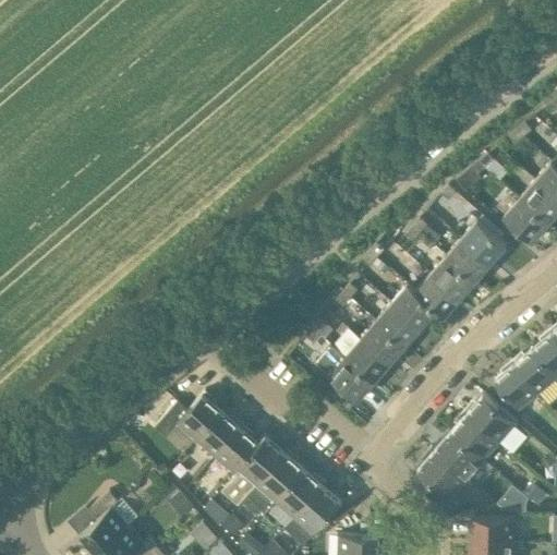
[(556,105),(553,100),(545,107),(551,113),(556,108),(556,105)]
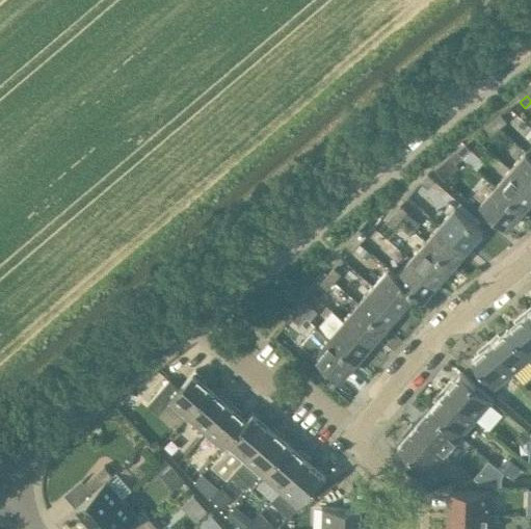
[(499,130),(506,124),(500,117),(493,124),(499,130)]
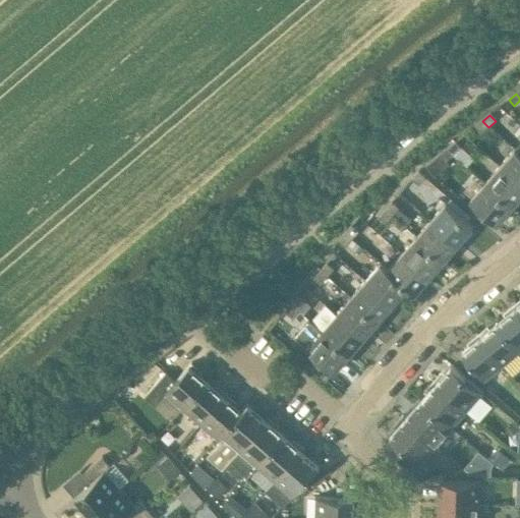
[(488,127),(482,121),(474,127),(480,133),(488,127)]
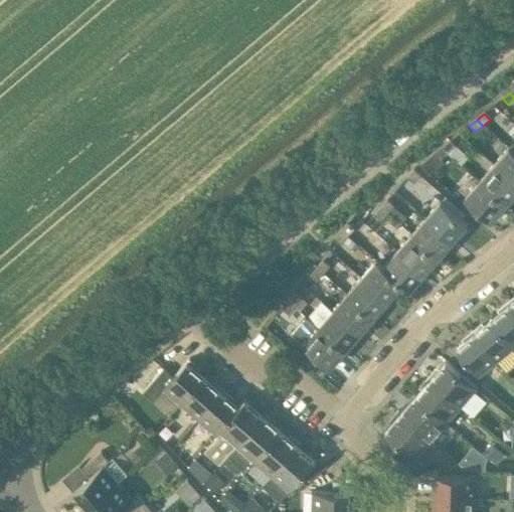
[(442,148),(447,155),(455,148),(450,142),(442,148)]
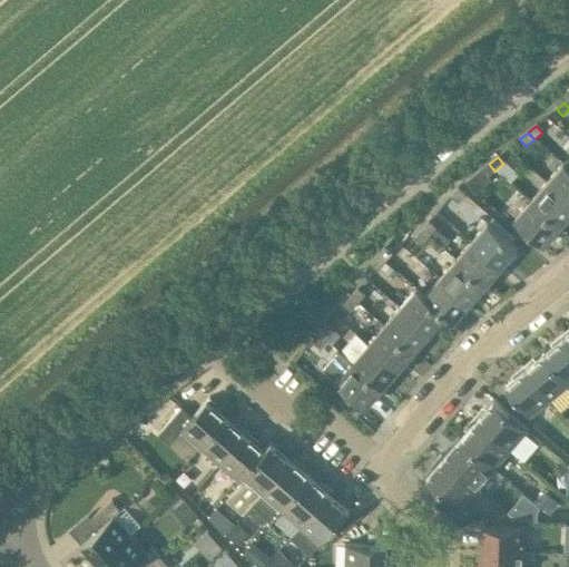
[(487,178),(494,172),(489,164),(481,170),(463,185),(476,196),(490,183),(487,178)]
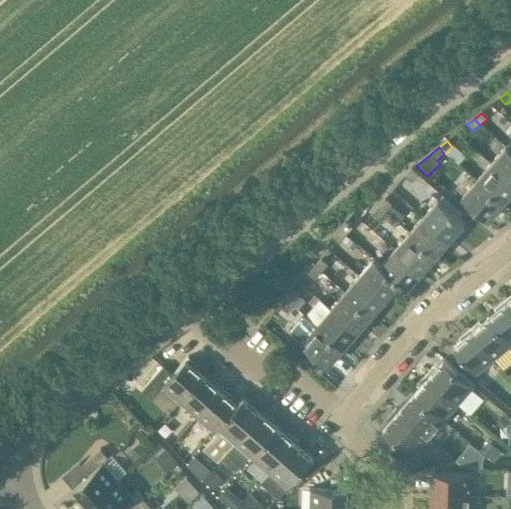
[(510,153),(505,148),(490,165),(510,182),(510,153)]
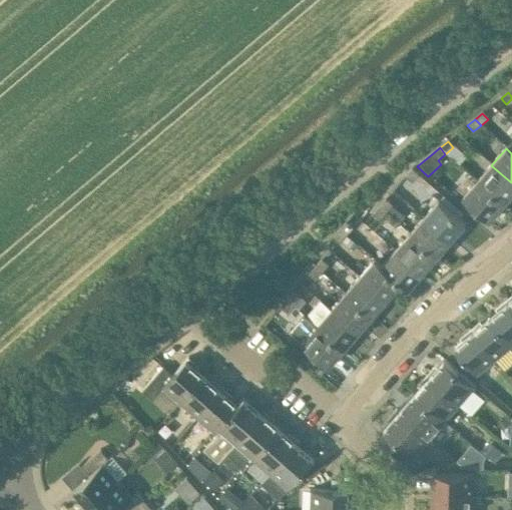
[(511,194),(511,182),(491,165),(477,181),(503,204),(511,194)]
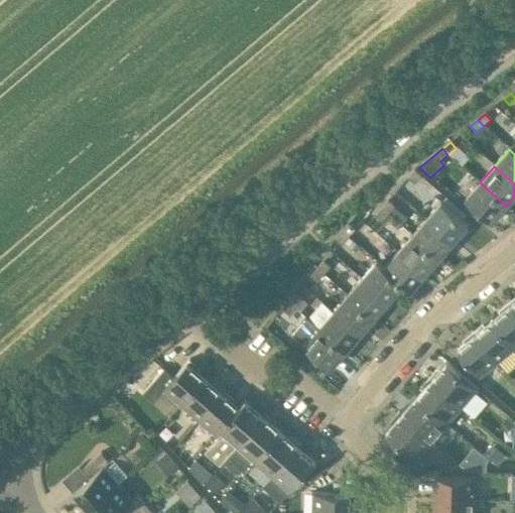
[(414,171),(408,179),(414,184),(420,177),(414,171)]
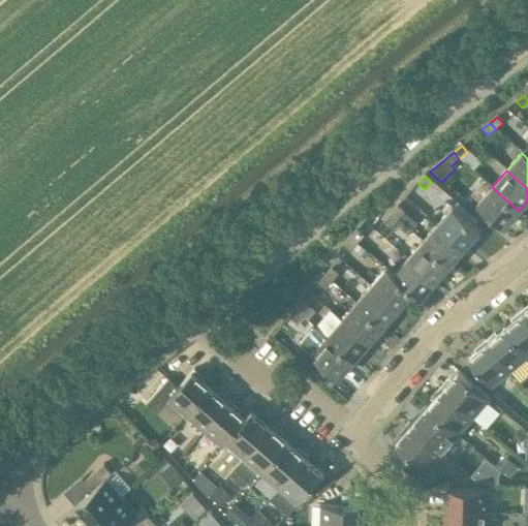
[(519,211),(492,187),(476,205),(504,228),(519,211)]
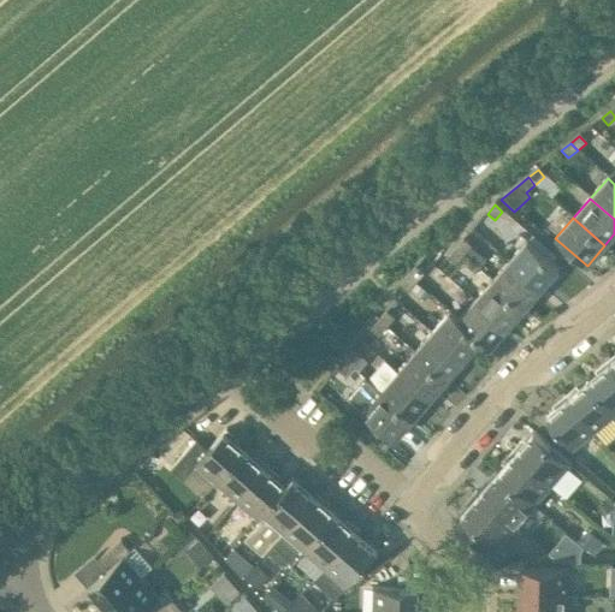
[(455,251),(462,257),(463,255),(471,248),(463,242),(455,251)]
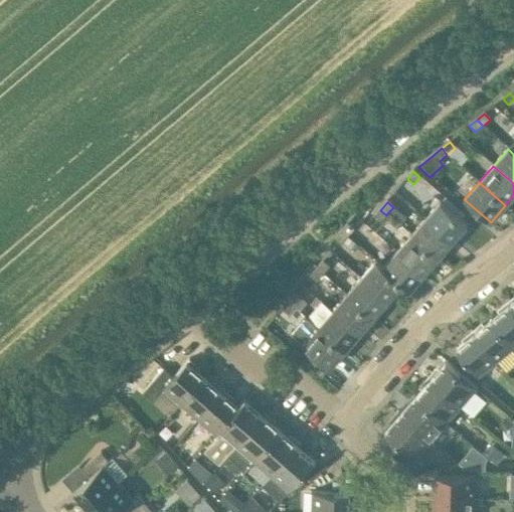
[(440,203),(424,220),(452,243),(467,225),(440,203)]
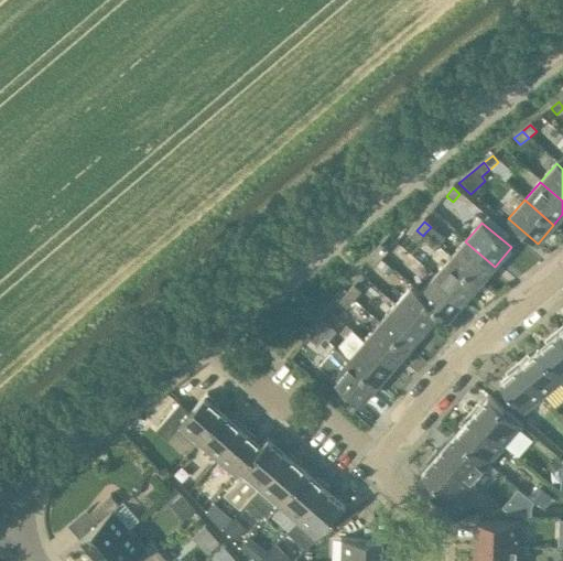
[(443,238),(431,228),(425,235),(437,245),(443,238)]
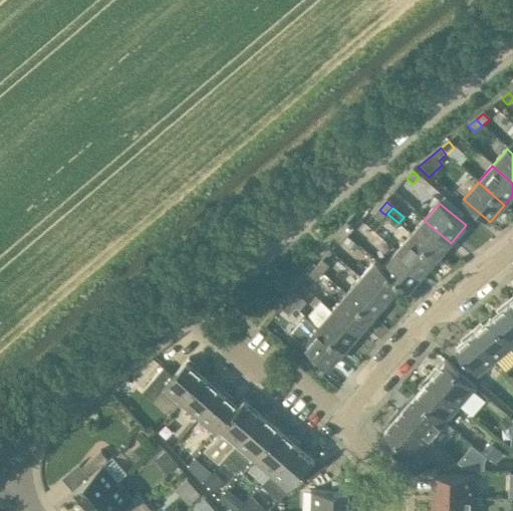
[(379,210),(373,217),(379,222),(386,215),(379,210)]
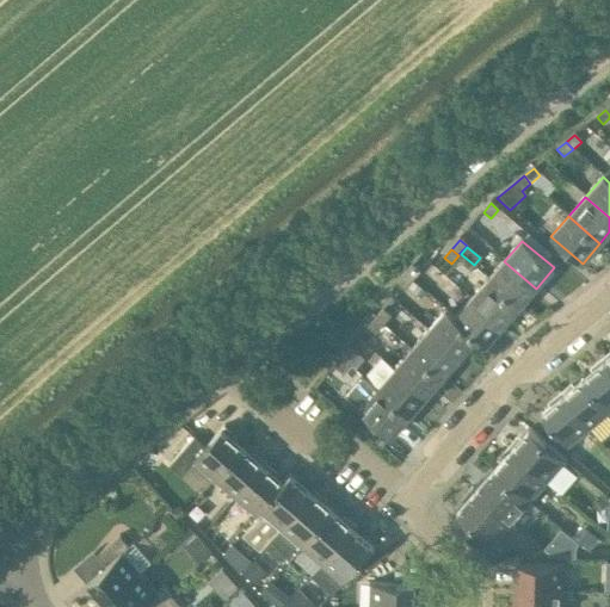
[(536,289),(504,261),(487,280),(518,308),(536,289)]
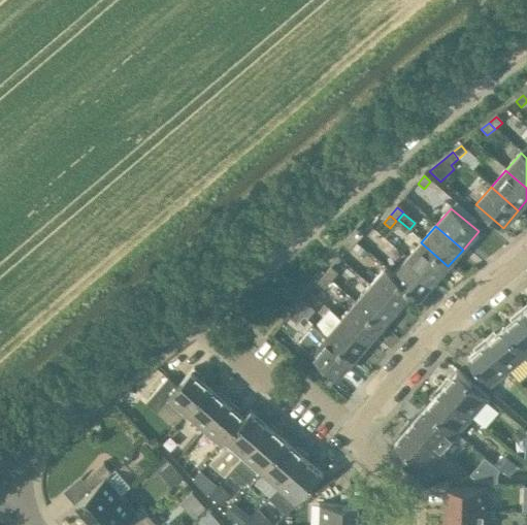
[(356,243),(362,236),(356,230),(350,237),(356,243)]
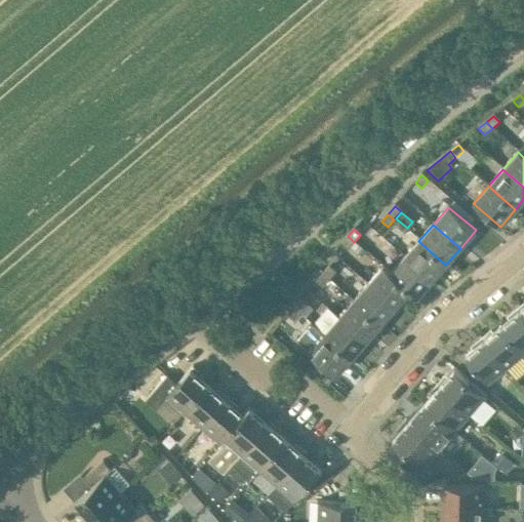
[(354,242),(348,236),(340,244),(347,250),(354,242)]
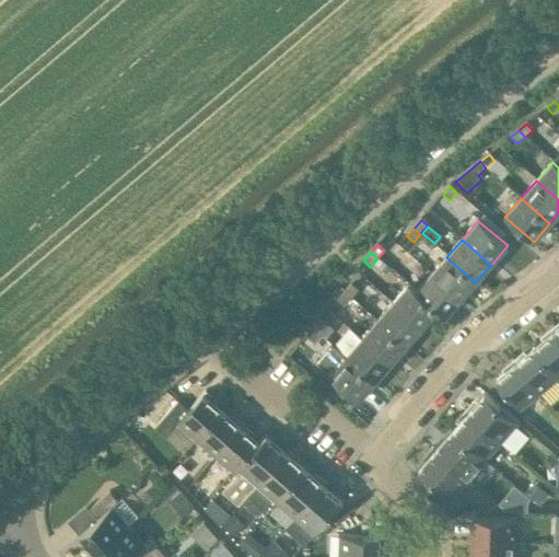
[(475,282),(446,257),(431,275),(459,300),(475,282)]
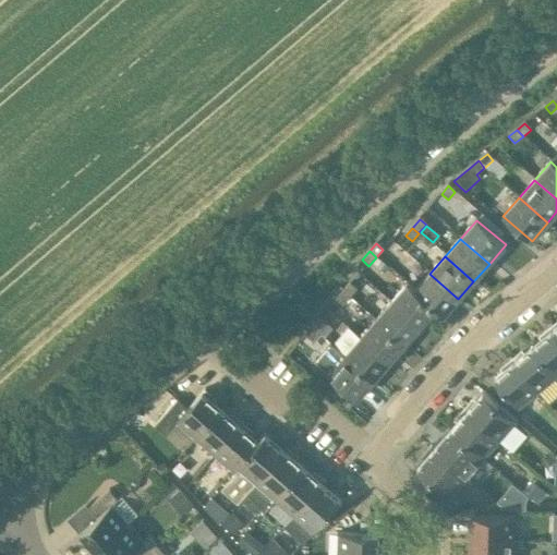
[(430,274),(415,291),(414,292),(435,310),(434,311),(443,317),(458,299),(430,274)]
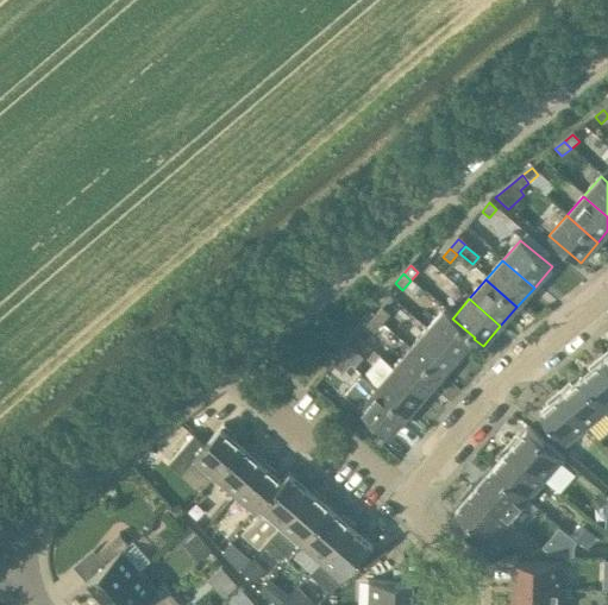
[(452,319),(453,317),(444,309),(426,331),(458,358),(474,339),(475,338),(452,319)]
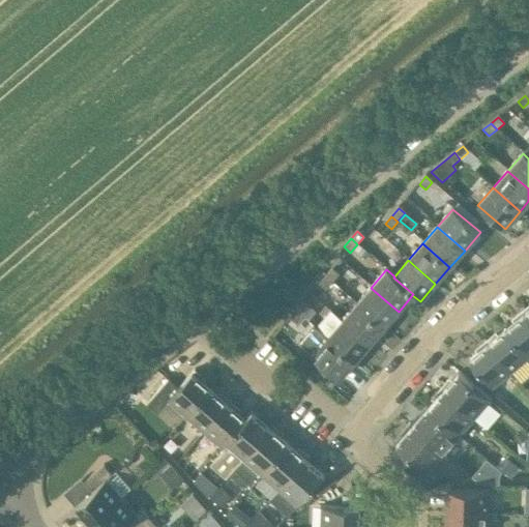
[(332,283),(339,275),(332,270),(325,277),(332,283)]
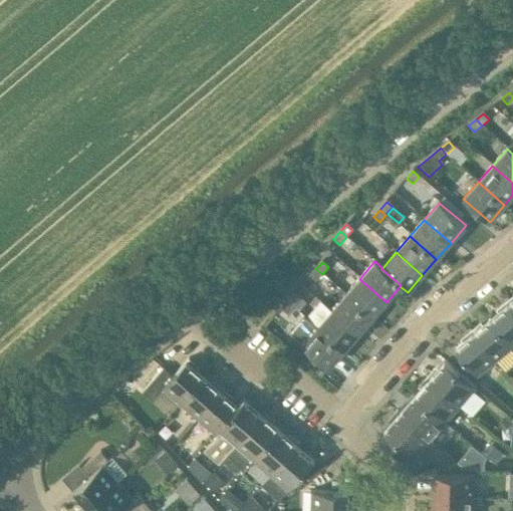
[(322,274),(315,269),(309,276),(315,282),(322,274)]
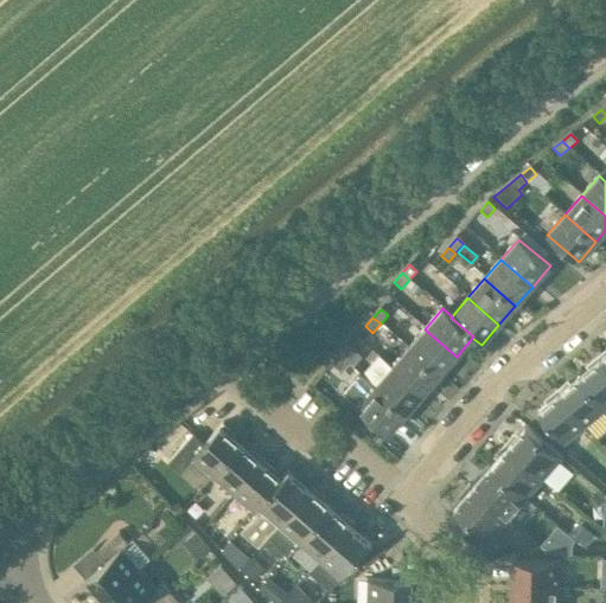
[(457,357),(425,329),(408,348),(439,376),(457,357)]
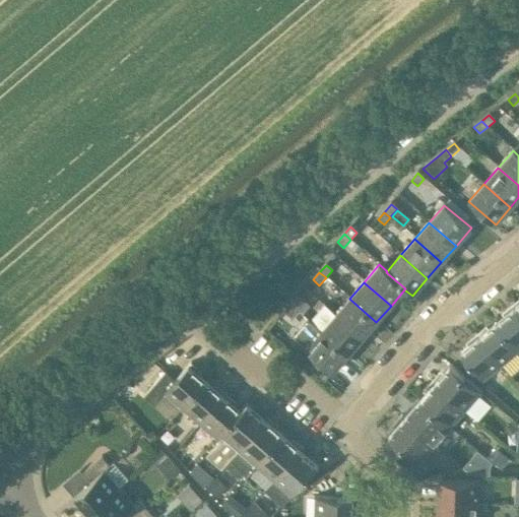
[(376,322),(349,299),(342,293),(339,296),(346,302),(335,315),(362,338),(376,322)]
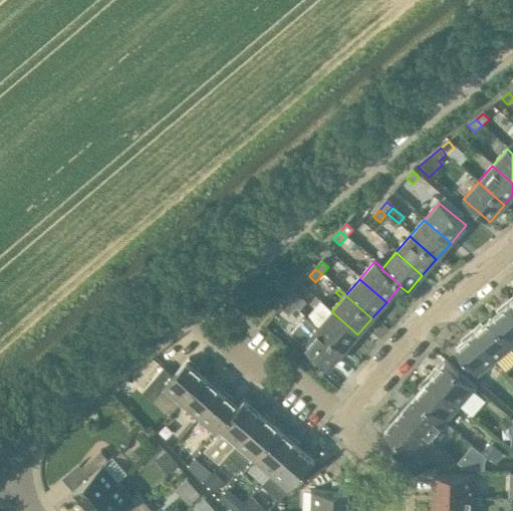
[(294,307),(300,300),(293,294),(287,302),(294,307)]
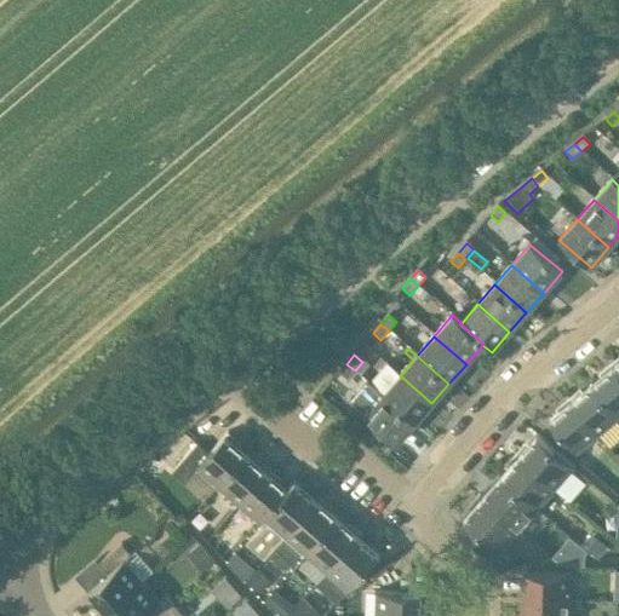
[(355,370),(347,364),(339,373),(347,380),(355,370)]
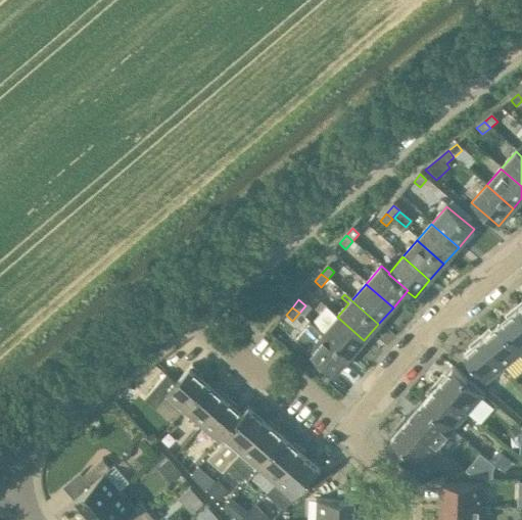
[(521,318),(517,311),(499,326),(521,355),(521,353),(521,318)]
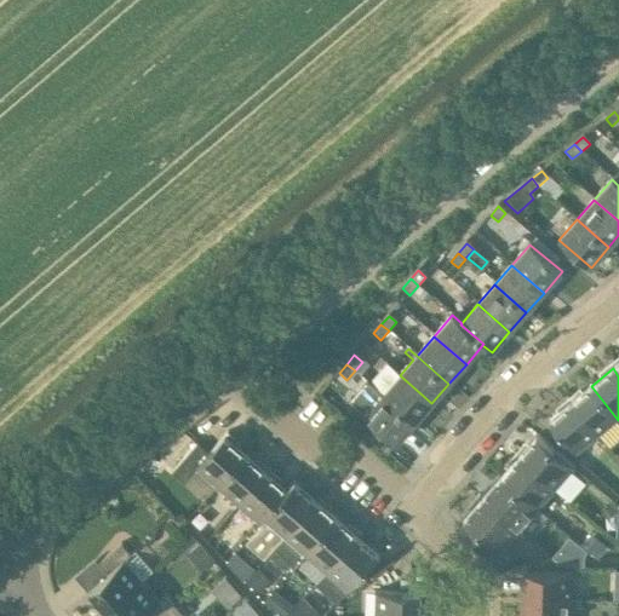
[(431,403),(400,375),(383,396),(414,422),(431,403)]
